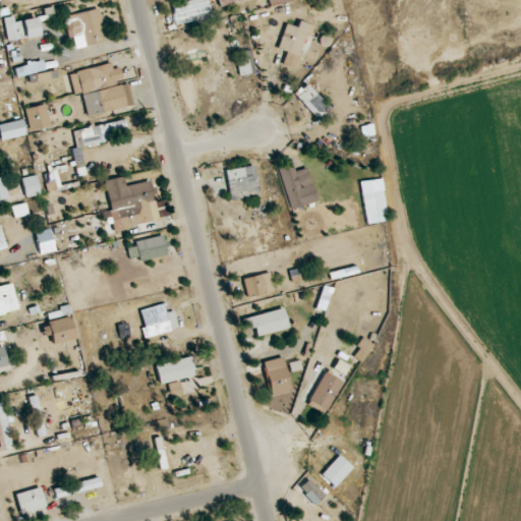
[(208,6),(206,0),(190,0),(171,5),(173,14),(208,6)]
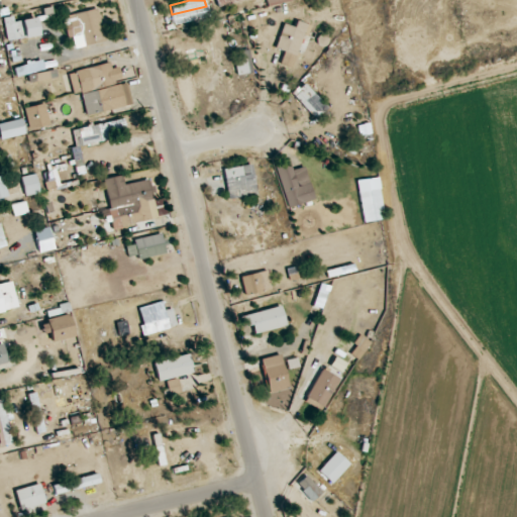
[(63,16),(67,38),(74,37),(76,47),(105,41),(99,9),(63,16)]
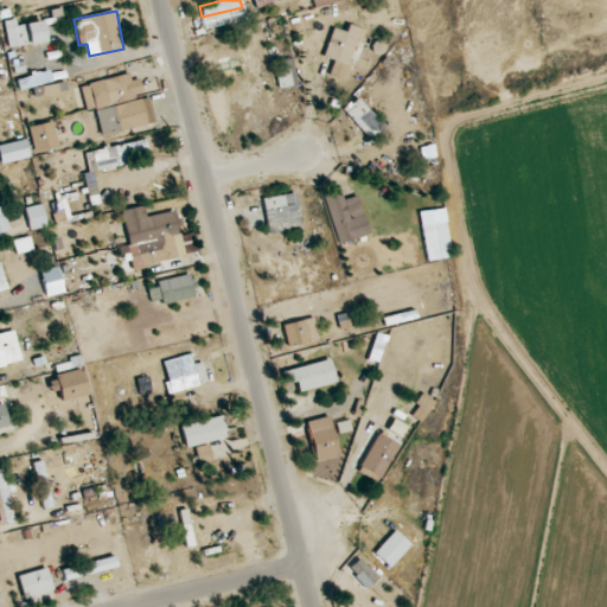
[(10,49),(49,40),(44,20),(17,26),(16,19),(4,21),(10,49)]
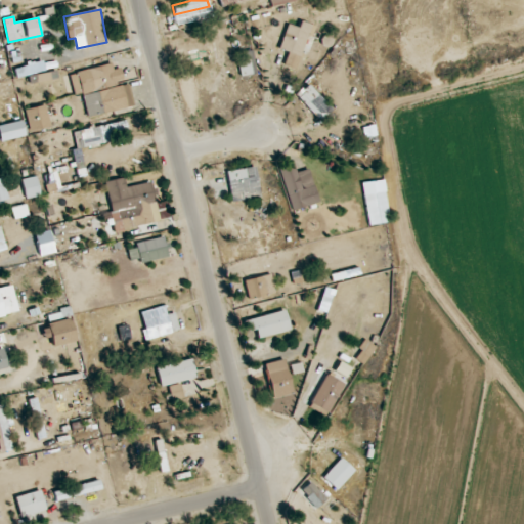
[(287,24),(279,48),(301,55),(307,35),(312,37),(315,26),(300,20),(298,28),(287,24)]
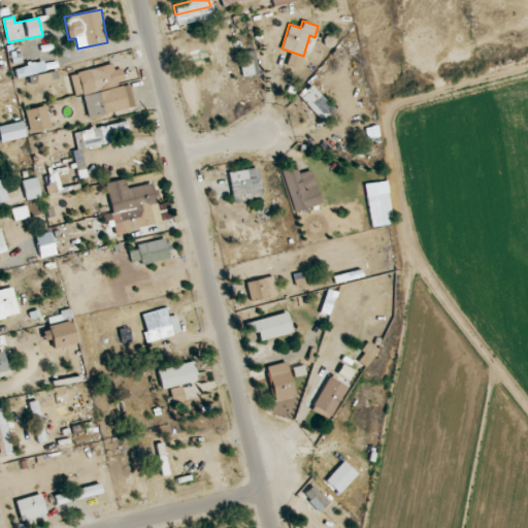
[(257,75),(255,51),(237,53),(240,76),(257,75)]
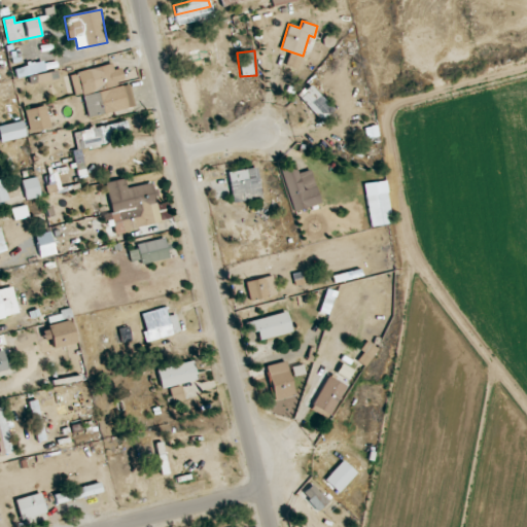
[(134,107),(130,82),(125,83),(123,68),(113,70),(112,65),(70,73),(74,96),(83,95),(88,116),(134,107)]
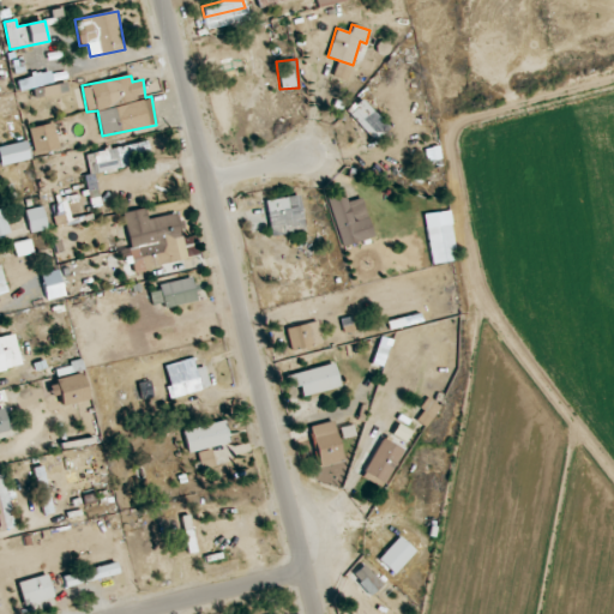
[(375,142),(389,127),(359,98),(345,113),(375,142)]
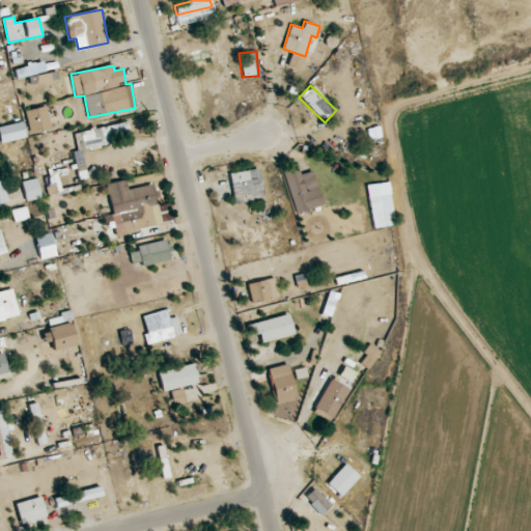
[(51,128),(46,107),(25,112),(30,133),(51,128)]
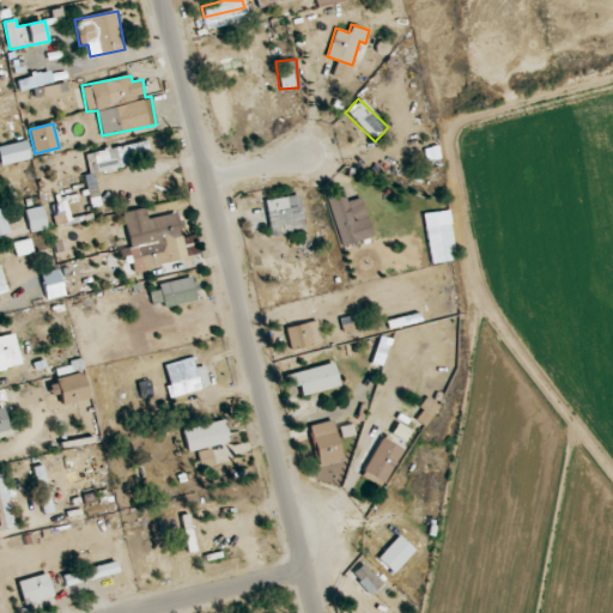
[(91,152),(95,173),(126,167),(123,158),(151,153),(149,141),(91,152)]
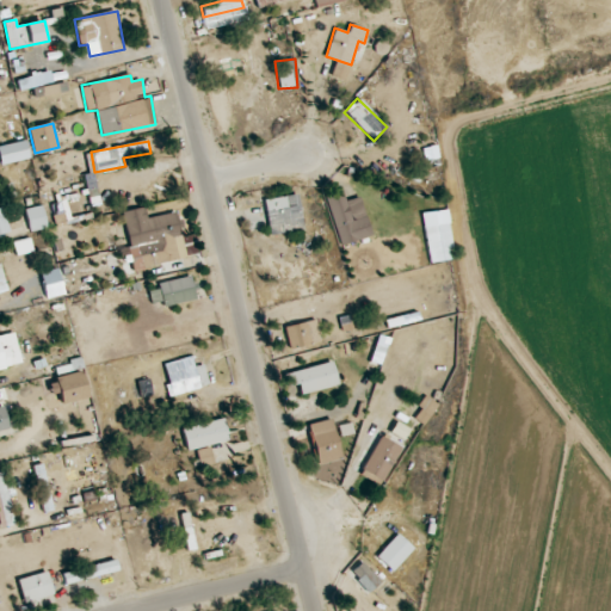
[(352,221),(341,190),(323,197),(340,246),(372,235),(365,216),(352,221)]
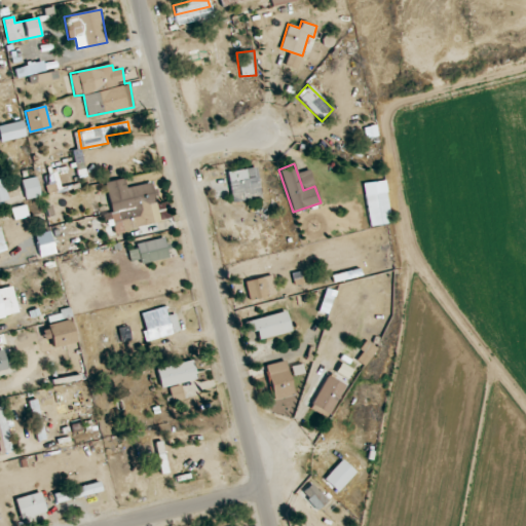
[(262,197),(257,167),(225,173),(230,202),(262,197)]
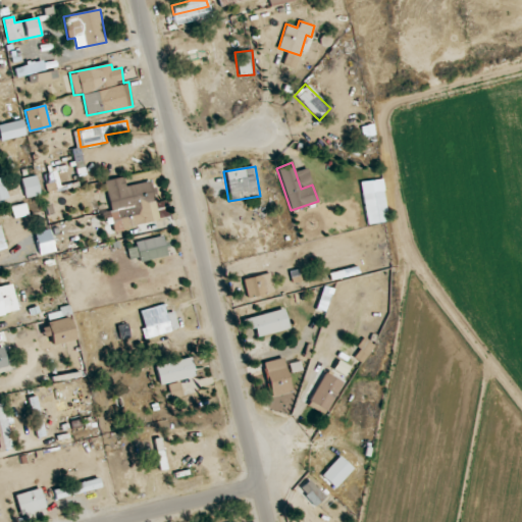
[(44,175),(47,191),(55,190),(52,173),(44,175)]
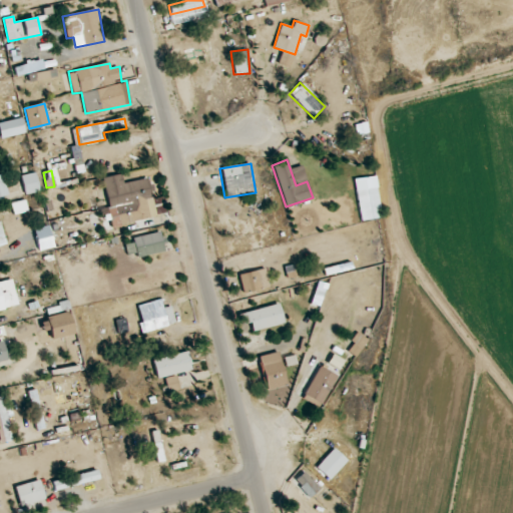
[(25,194),(40,190),(35,173),(21,176),(25,194)]
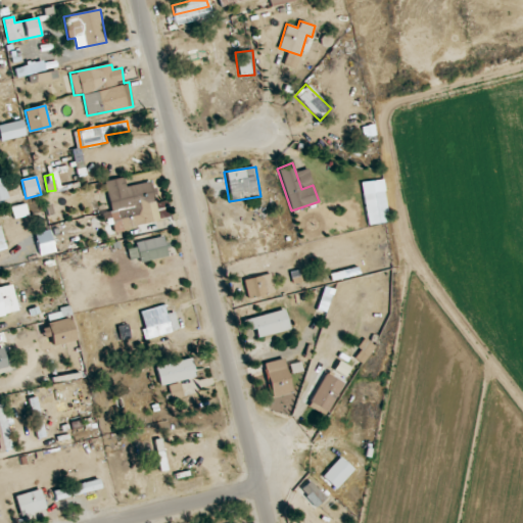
[(367,225),(389,222),(383,179),(361,183),(367,225)]
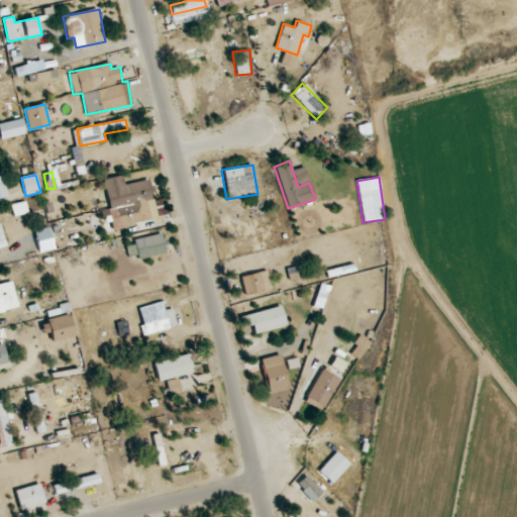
[(104,189),(112,228),(159,219),(150,180),(104,189)]
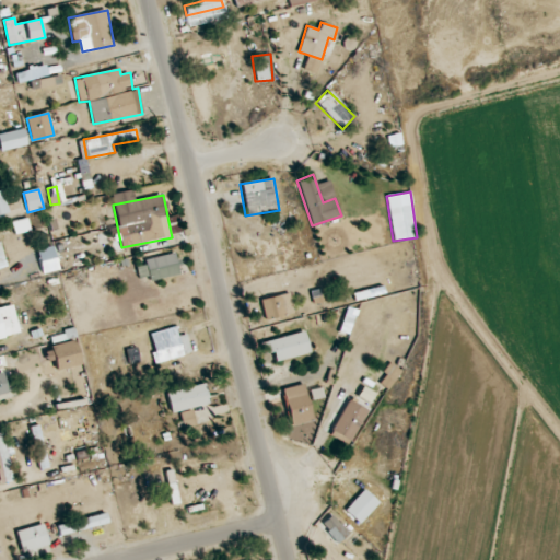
[(0,212),(9,206),(0,196),(0,212)]
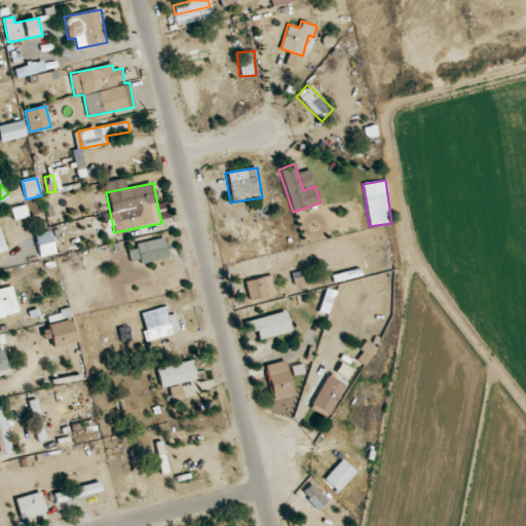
[(29,217),(27,205),(12,209),(14,220),(29,217)]
